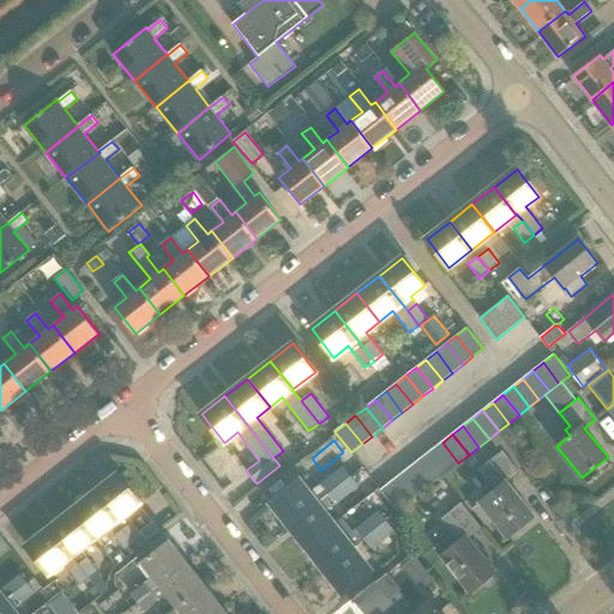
[(432,450),(449,470),(458,463),(443,443),(432,450)]
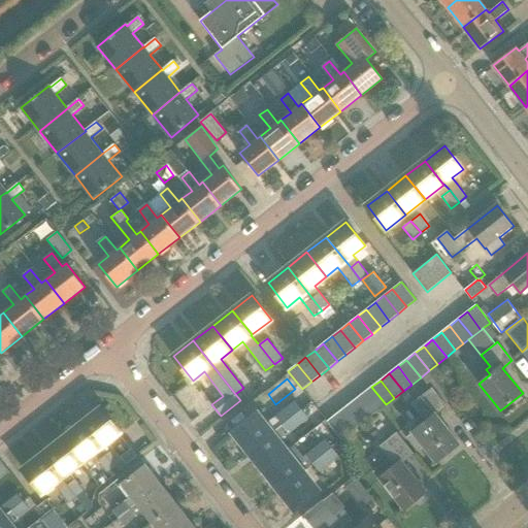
[(363,394),(377,411),(386,404),(371,387),(363,394)]
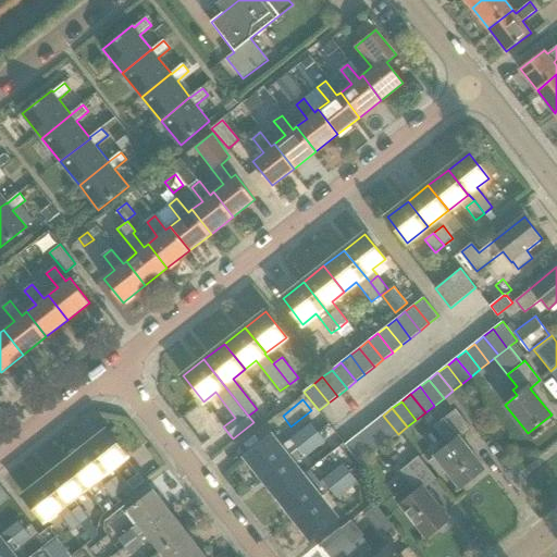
[(452,446),(436,458),(460,487),(484,468),(460,437),(472,429),(457,410),(436,426),(452,446)]
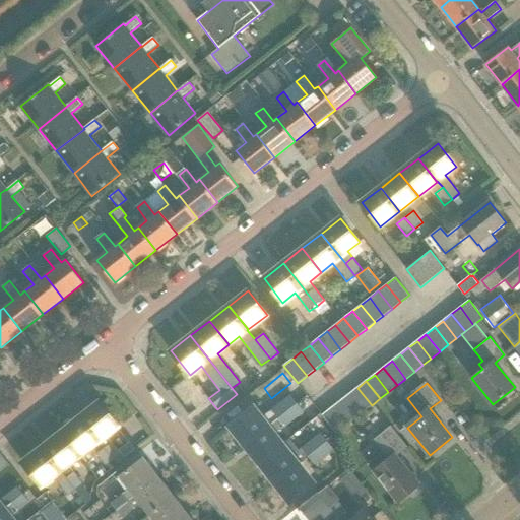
[(349,395),(363,412),(372,405),(358,388),(349,395)]
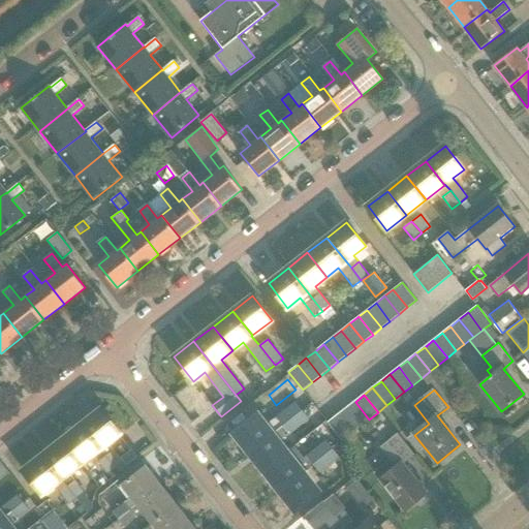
[(274,433),(283,426),(303,410),(296,402),(277,416),(267,425),(258,413),(234,433),(249,453),(274,433)]
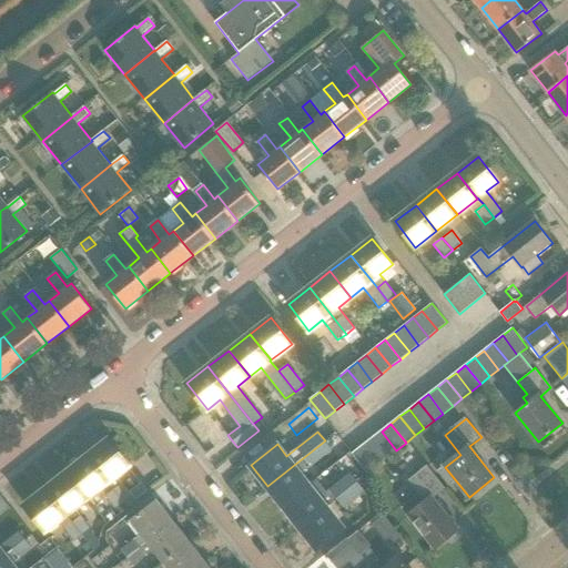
[(372,438),(387,457),(396,450),(382,432),(372,438)]
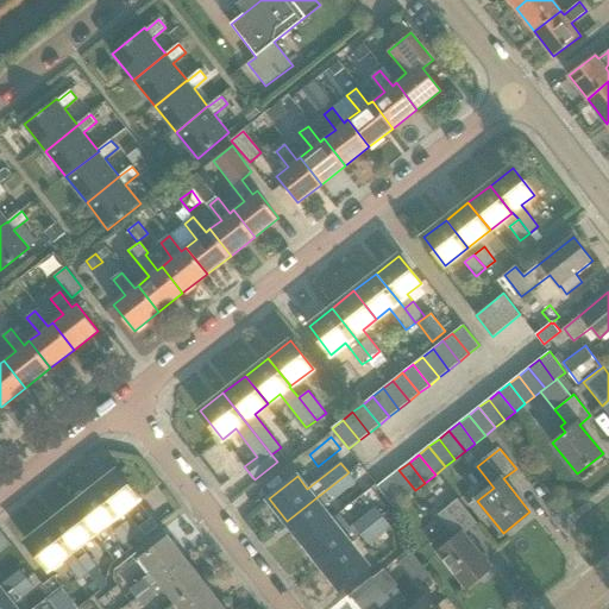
[(389,478),(405,498),(415,490),(399,470),(389,478)]
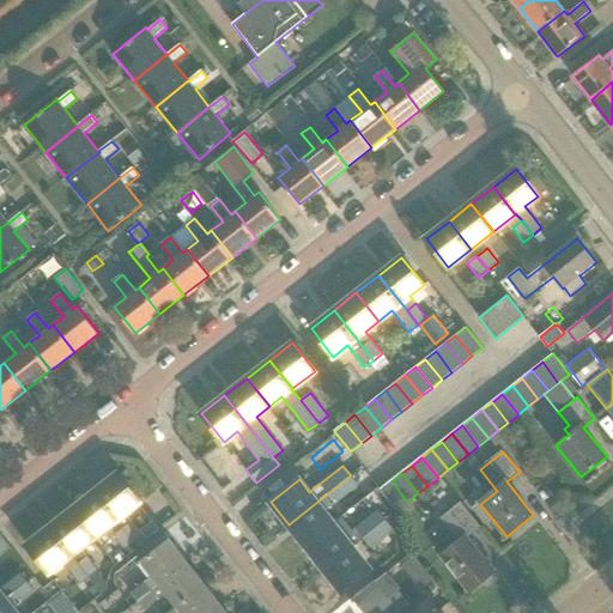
[(115,521),(121,529),(132,544),(143,535),(126,514),(140,502),(117,474),(93,493),(115,521)]
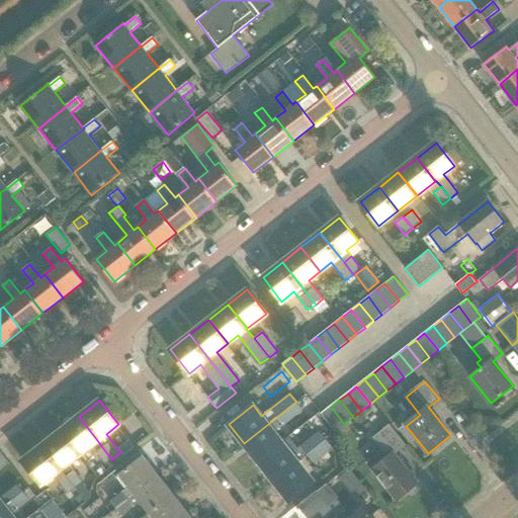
[(296,402),(277,417),(284,425),(303,410),(296,402)]
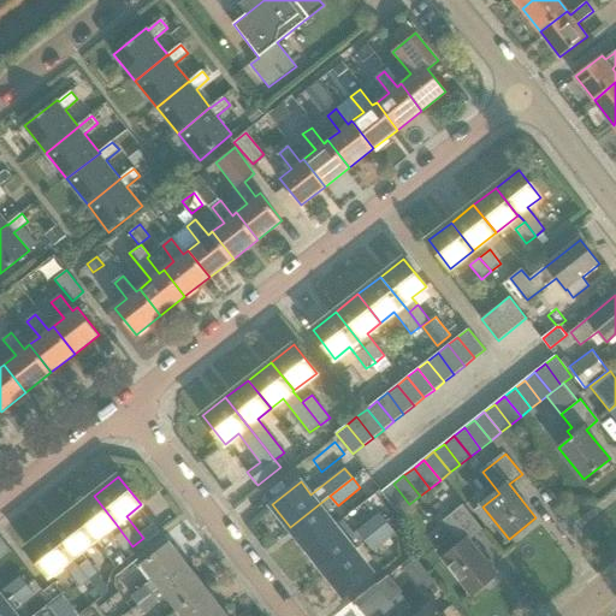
[(400,513),(409,504),(394,484),(383,492),(400,513)]
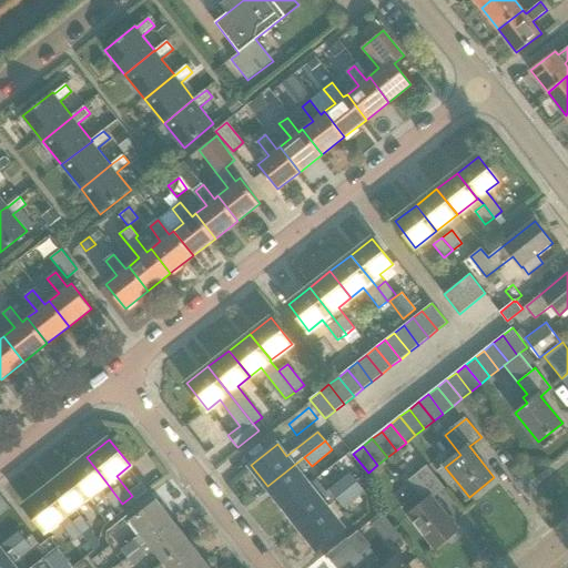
[(88,498),(107,483),(87,457),(68,473),(88,498)]
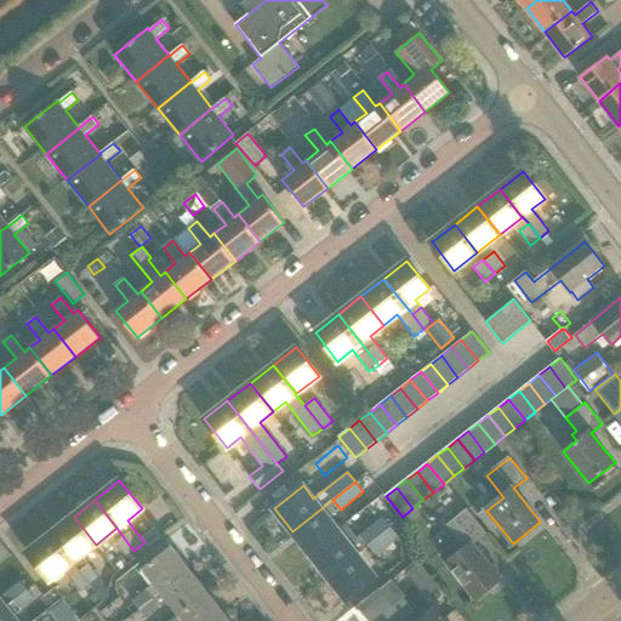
[(292,531),(311,553),(340,531),(322,508),(292,531)]
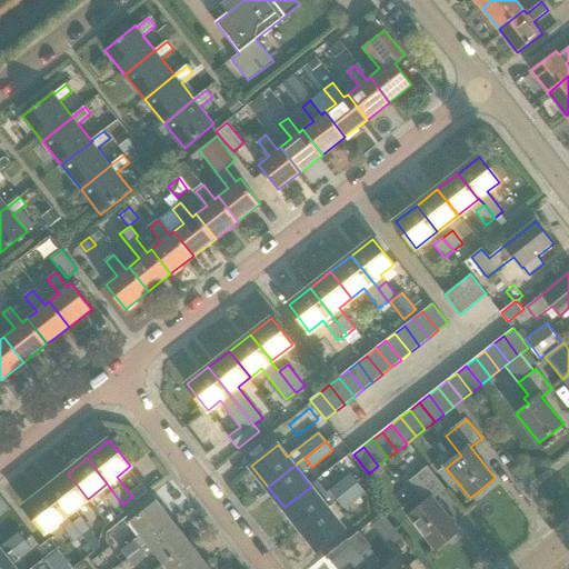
[(426,502),(409,516),(436,549),(459,530),(435,498),(447,489),(428,467),(409,481),(426,502)]
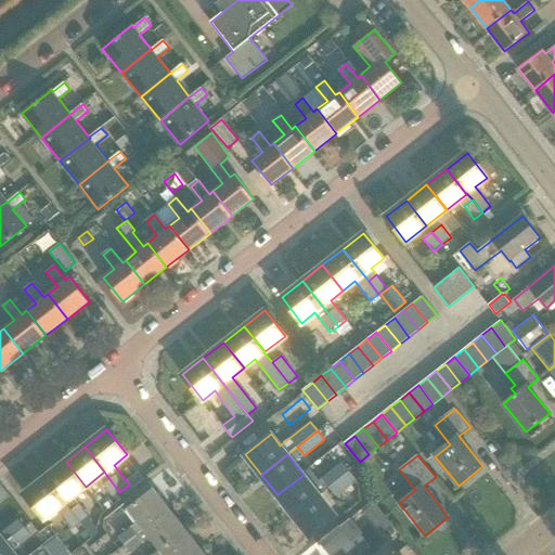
[(66,462),(46,478),(81,523),(89,516),(74,497),(86,487),(66,462)]
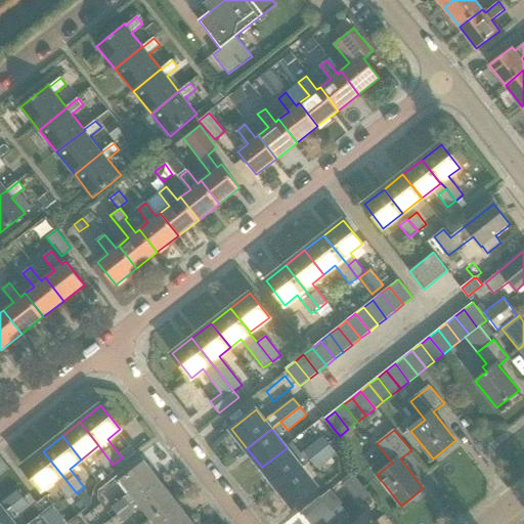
[(301,467),(310,460),(330,444),(323,436),(304,451),(295,457),(287,448),(262,467),(277,486),(301,467)]
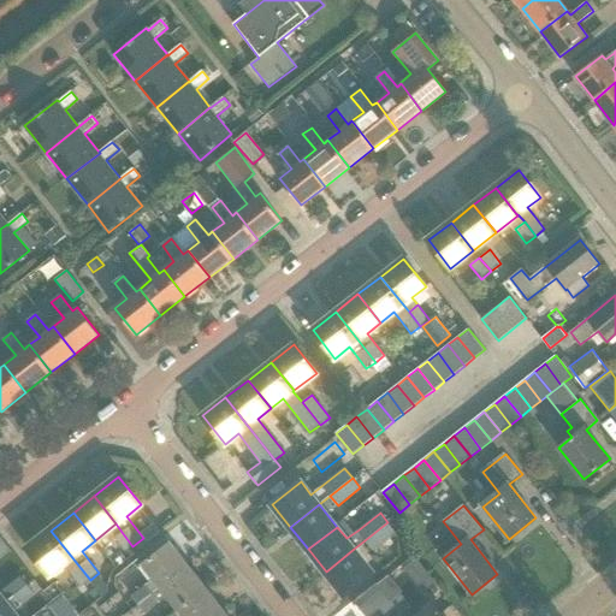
[(388,522),(365,540),(373,551),(396,532),(388,522)]
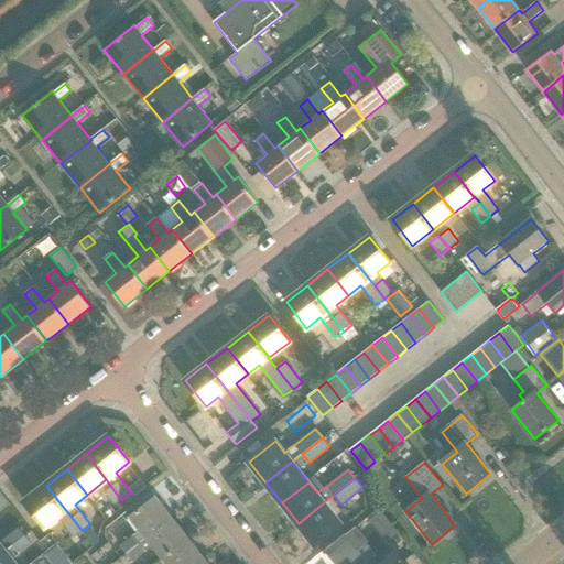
[(46,486),(25,502),(45,528),(58,517),(74,537),(83,531),(46,486)]
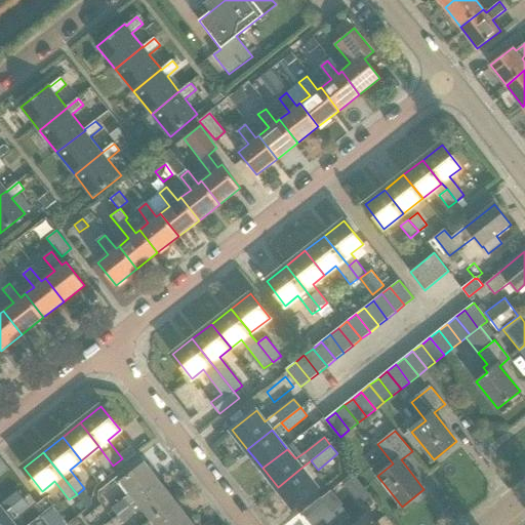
[(107,471),(113,466),(104,453),(97,458),(107,471)]
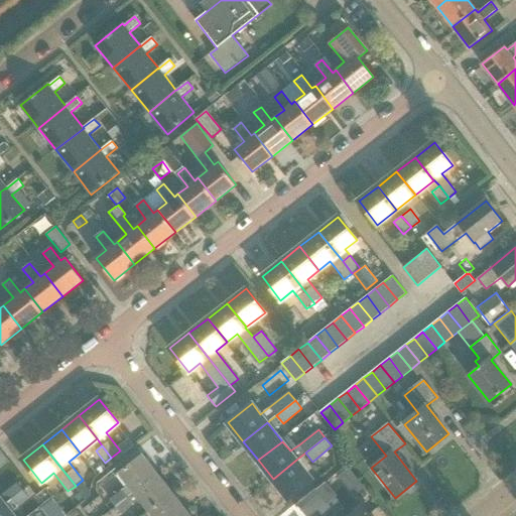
[(134,493),(157,474),(143,455),(119,473),(134,492),(134,493)]
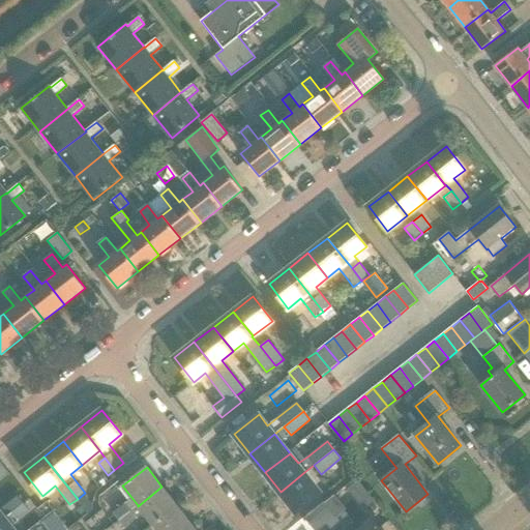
[(304,472),(281,492),(296,511),(321,492),(304,472)]
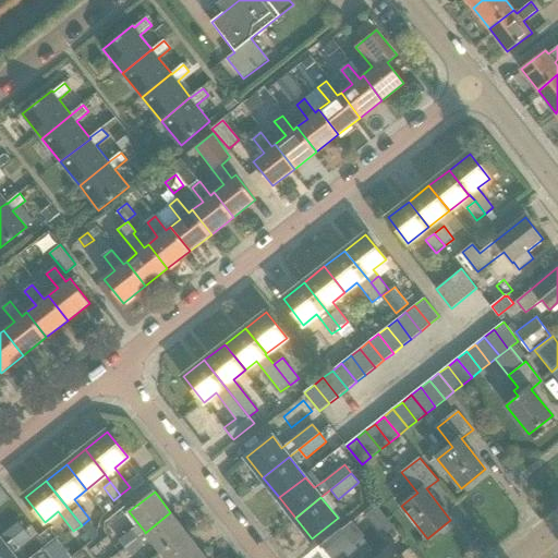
[(377,506),(366,514),(383,535),(393,526),(377,506)]
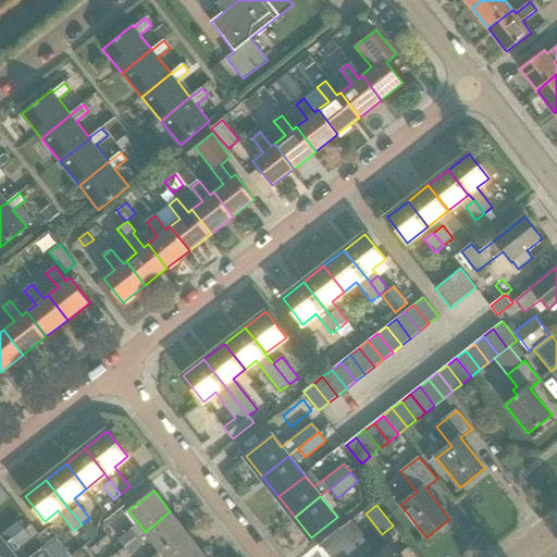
[(170,511),(145,532),(145,531),(138,536),(138,537),(125,547),(132,555),(145,545),(151,540),(161,552),(186,531),(170,511)]
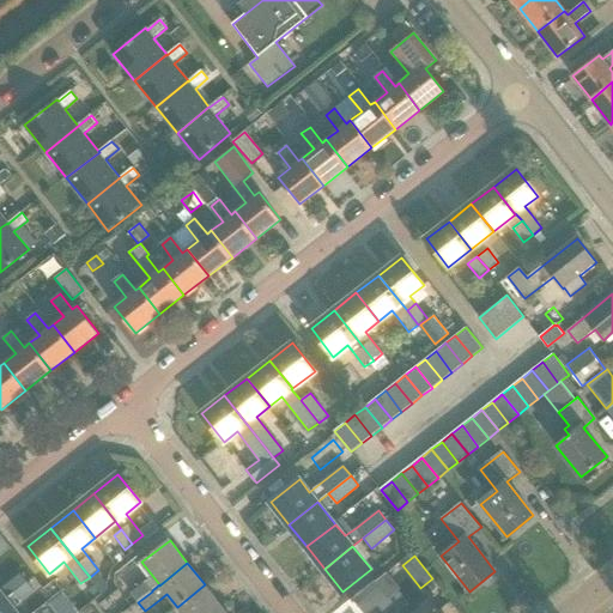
[(14,595),(28,583),(20,575),(6,586),(14,595)]
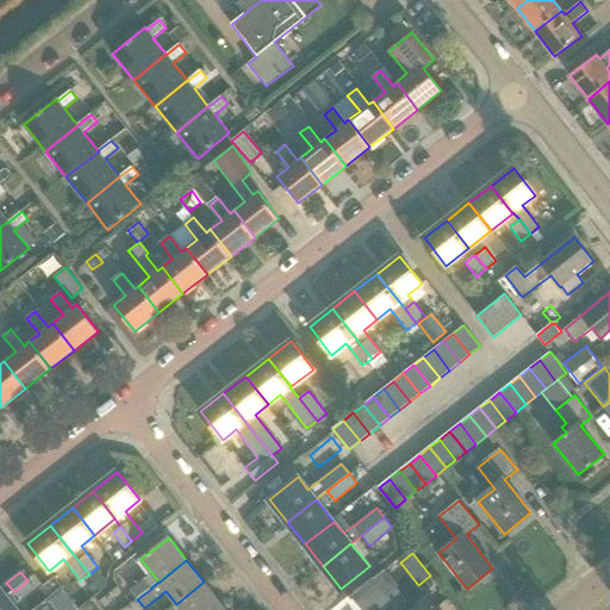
[(151,587),(144,578),(129,590),(137,599),(151,589),(151,587)]
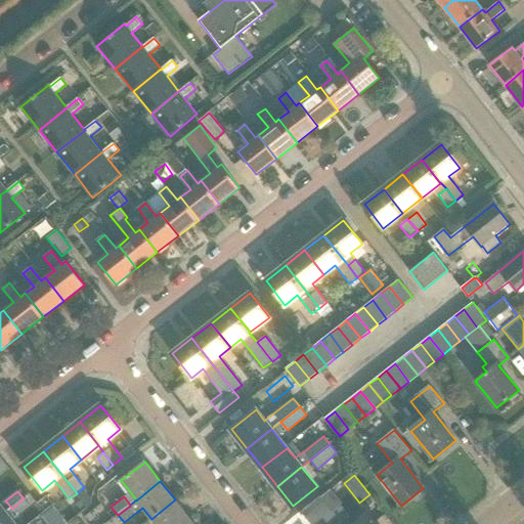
[(30,507),(24,498),(12,509),(17,516),(30,507)]
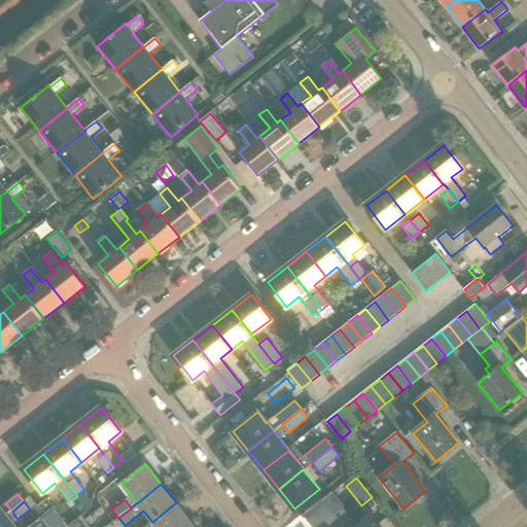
[(184,526),(191,522),(176,502),(152,522),(155,526),(184,526)]
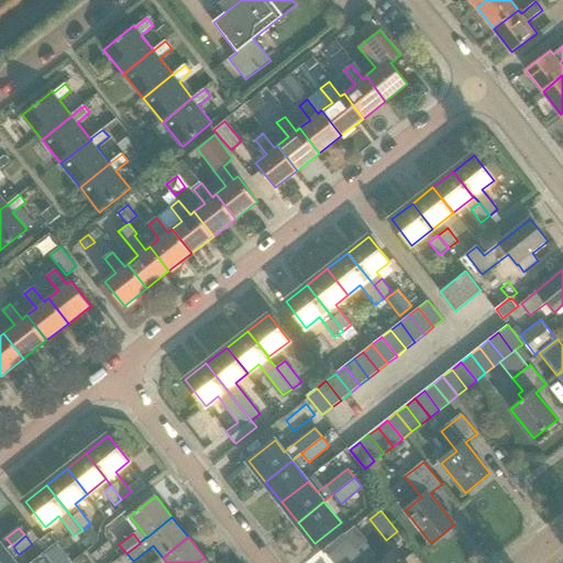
[(367,562),(356,549),(348,538),(328,553),(334,562),(338,562),(348,555),(353,562),(367,562)]
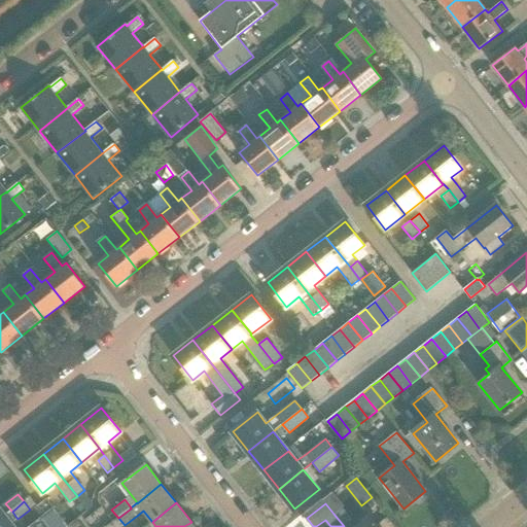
[(353,520),(342,506),(334,514),(344,526),(379,526),(370,516),(355,526),(353,526),(350,523),(353,520)]
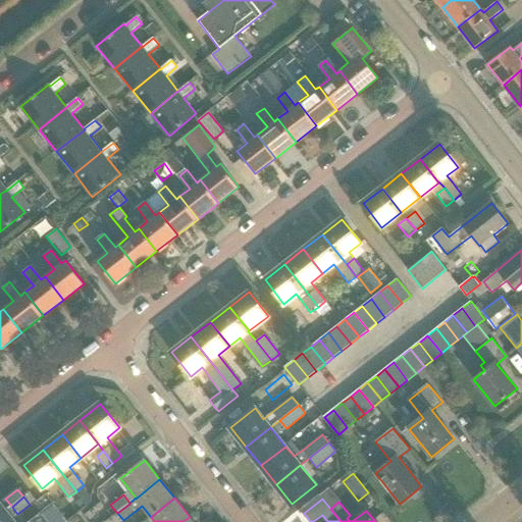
[(0,521),(13,521),(5,511),(0,514),(0,521)]
